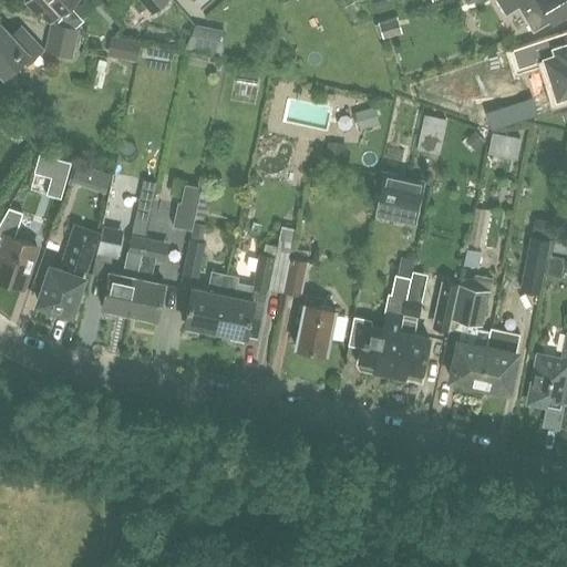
[(41,18),(53,21),(57,21),(63,16),(59,11),(71,0),(26,0),(24,2),(41,18)]
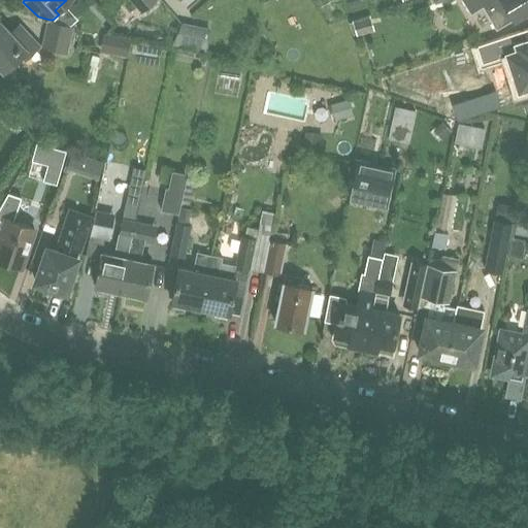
[(131,0),(142,12),(156,0),(131,0)]
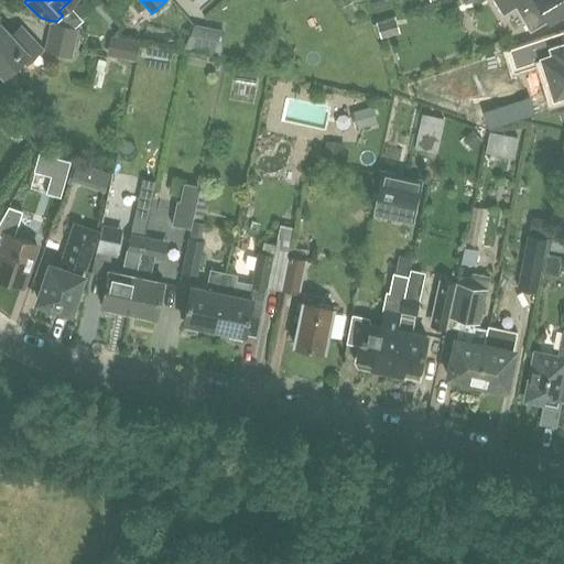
[(563,0),(492,0),(501,14),(514,7),(529,31),(549,19),(562,11),(563,15),(563,0)]
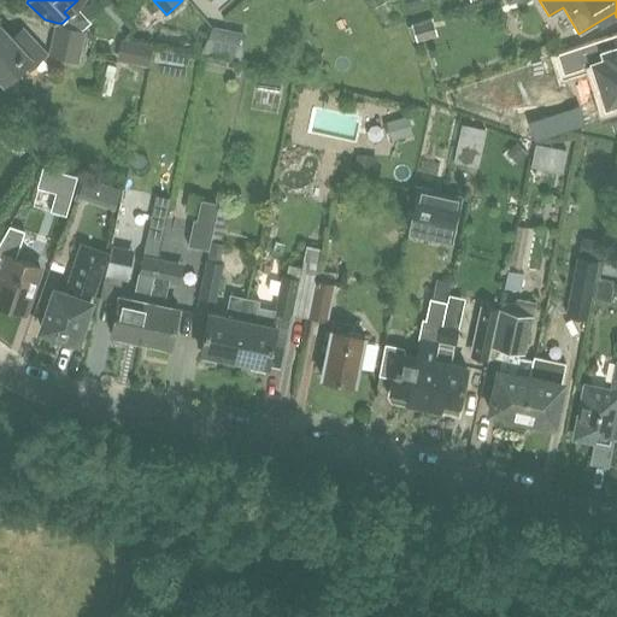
[(84,30),(62,23),(58,23),(50,54),(77,60),(84,30)]
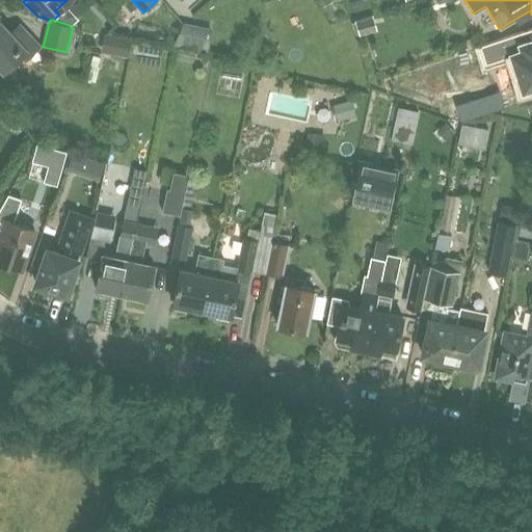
[(366,38),(382,34),(379,20),(363,23),(366,38)]
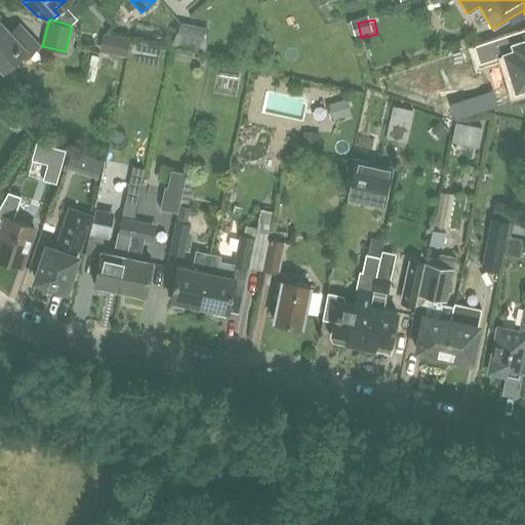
[(25,57),(38,44),(18,24),(10,32),(0,21),(0,65),(3,69),(21,52),(25,57)]
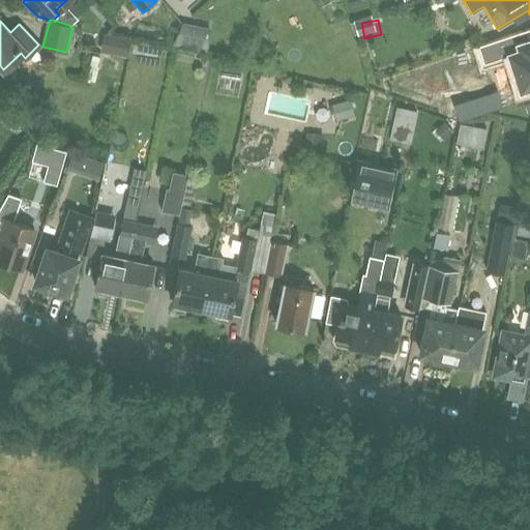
[(480,63),(507,55),(519,90),(529,87),(529,40),(525,42),(522,32),(475,47),(480,63)]
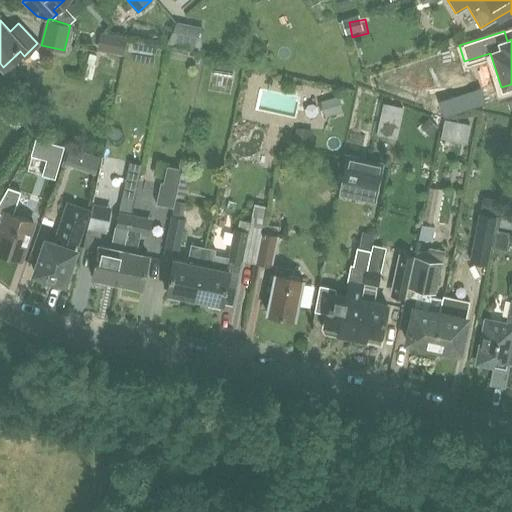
[(102,80),(103,58),(95,58),(95,80),(102,80)]
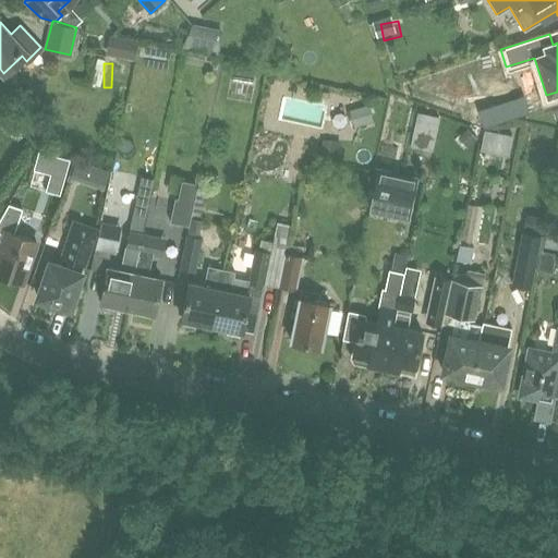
[(478,111),(460,118),(460,119),(483,126),(510,118),(505,101),(478,110),(478,111)]
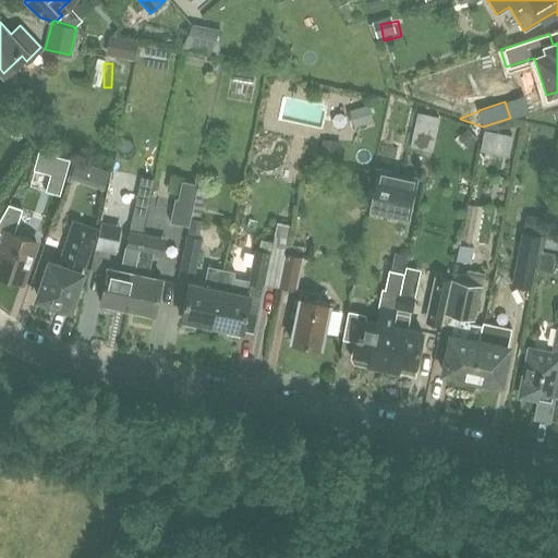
[(410,145),(431,149),(438,116),(416,111),(410,145)]
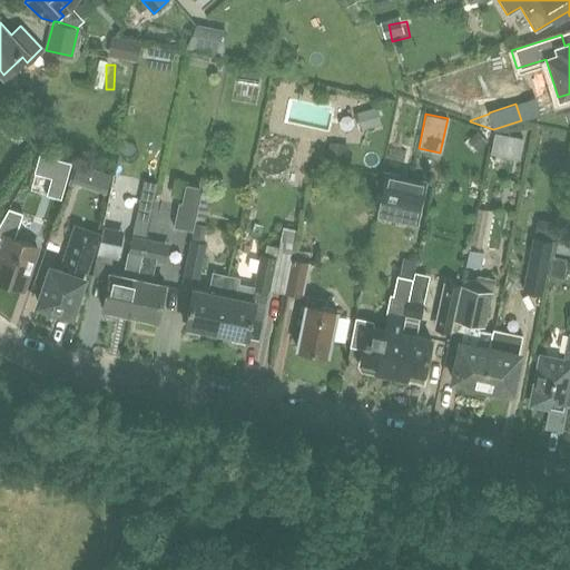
[(0,149),(9,141),(0,130),(0,149)]
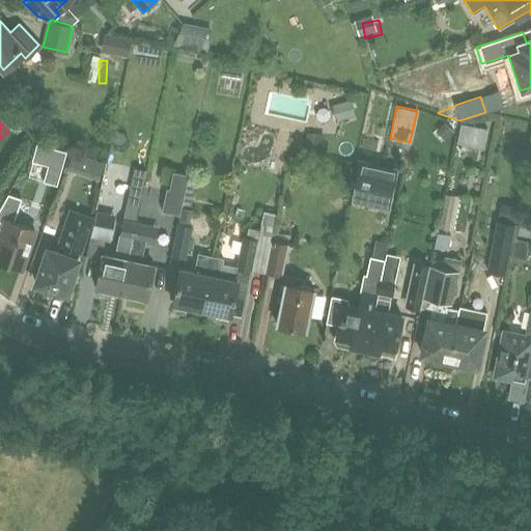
[(46,180),(58,185),(62,166),(66,155),(56,151),(38,146),(33,163),(50,167),(46,180)]
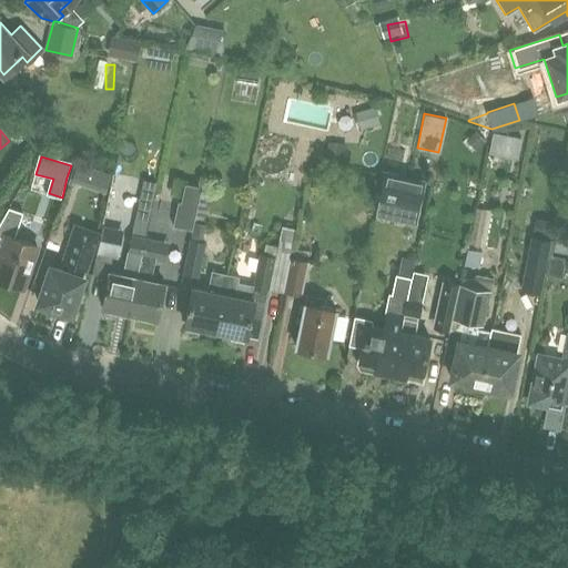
[(376,212),(391,215),(394,196),(418,202),(422,181),(384,173),(376,212)]
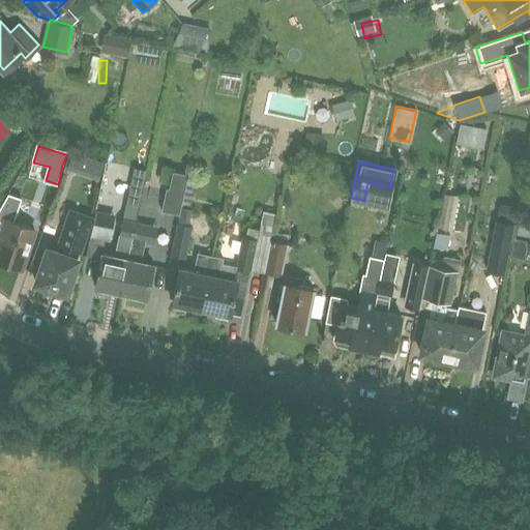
[(134,170),(126,201),(139,203),(145,172),(134,170)]
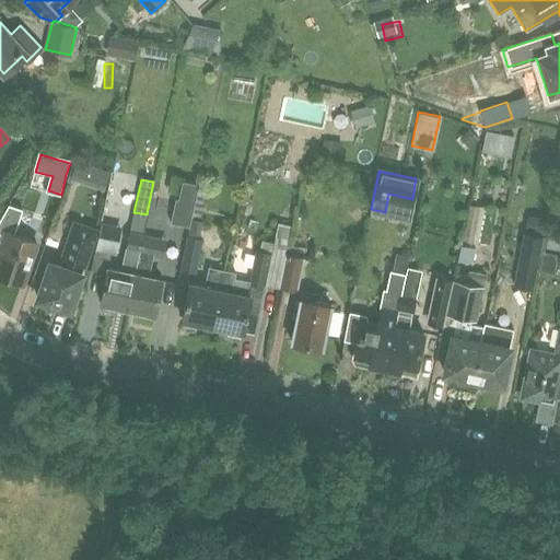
[(198,183),(182,179),(177,197),(175,197),(170,221),(188,225),(198,183)]
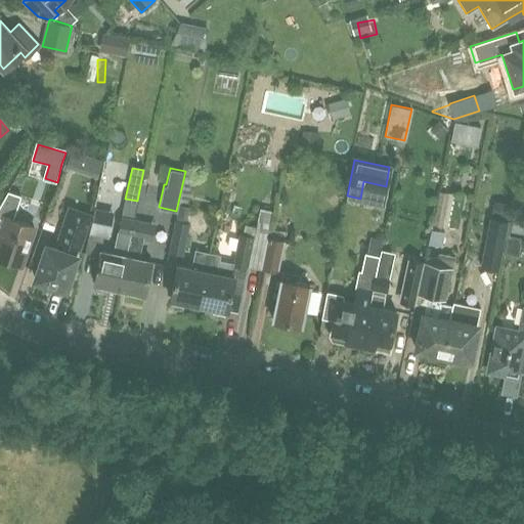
[(23,194),(9,189),(0,205),(0,216),(5,218),(0,232),(0,260),(7,263),(12,260),(20,263),(35,225),(13,217),(23,194)]
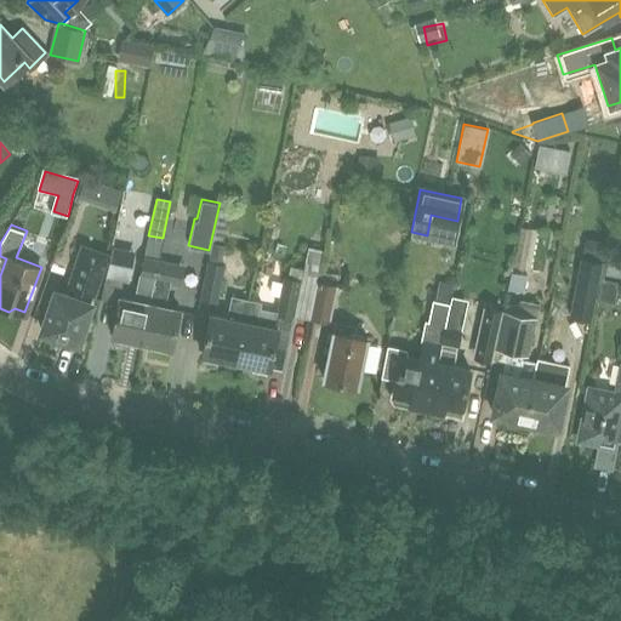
[(522,227),(513,265),(529,268),(536,231),(522,227)]
